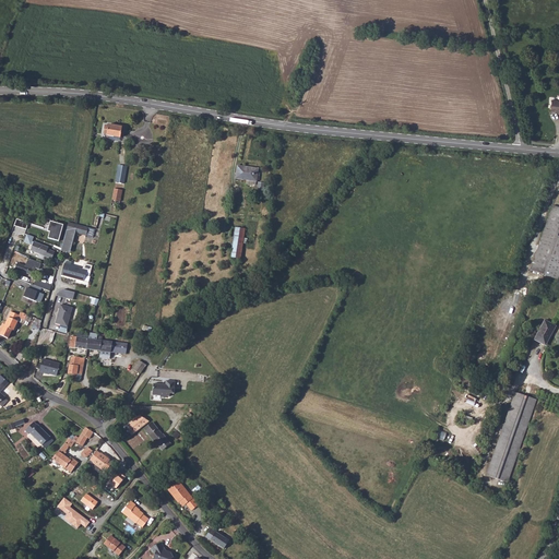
[(106,125),(104,133),(120,137),(122,127),(106,125)]
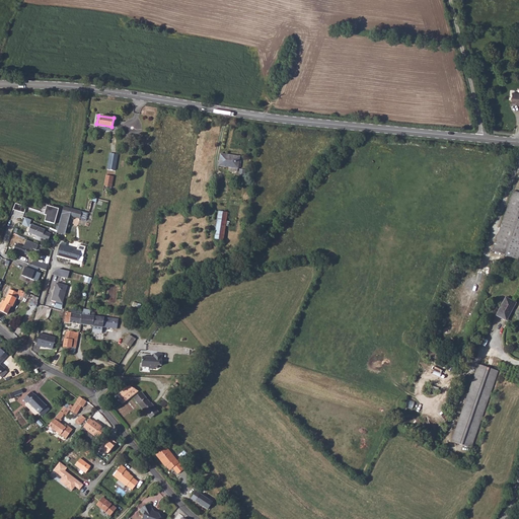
[(110,154),(107,169),(115,170),(118,155),(110,154)]
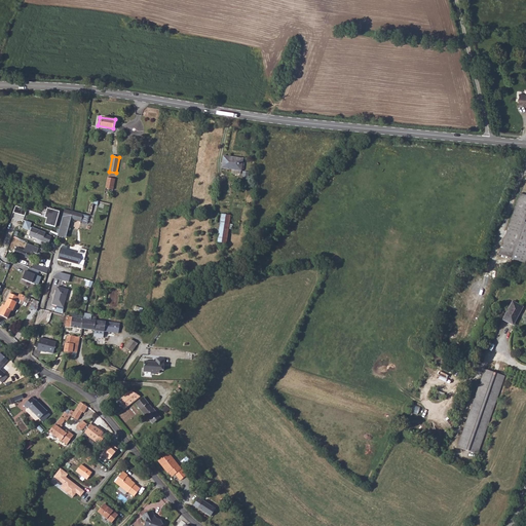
[(230,157),(228,170),(240,171),(242,159),(230,157)]
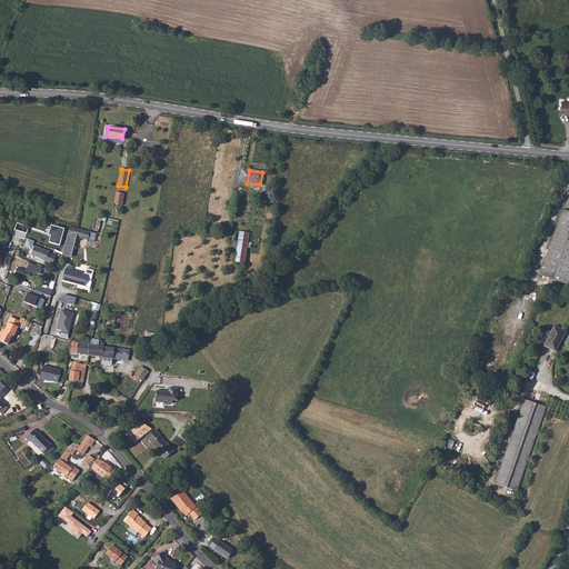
[(117,192),(113,203),(122,206),(125,193),(117,192)]
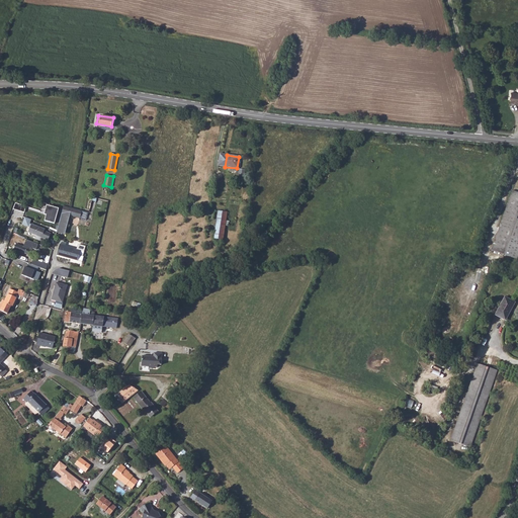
[(492,251),(504,255),(517,222),(517,217),(517,192),(513,191),(492,251)]
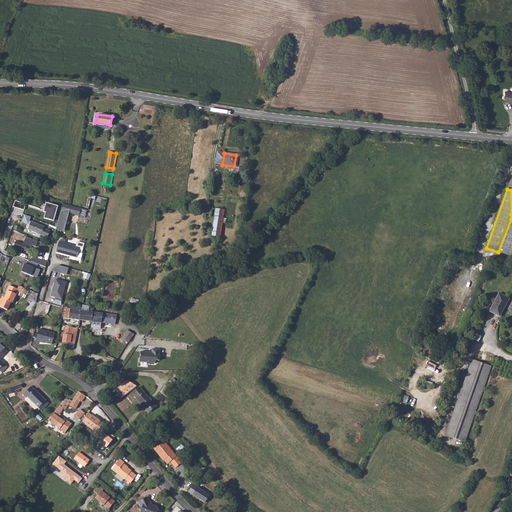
[(46,212),(45,218),(55,220),(58,204),(46,202),(44,211),(46,212)]
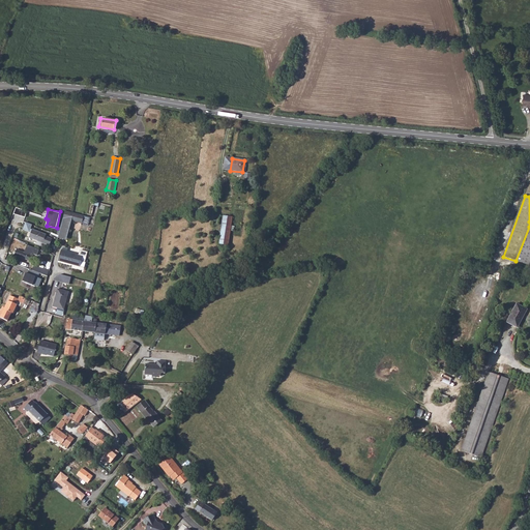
[(70,212),(65,210),(63,218),(82,224),(84,215),(70,212)]
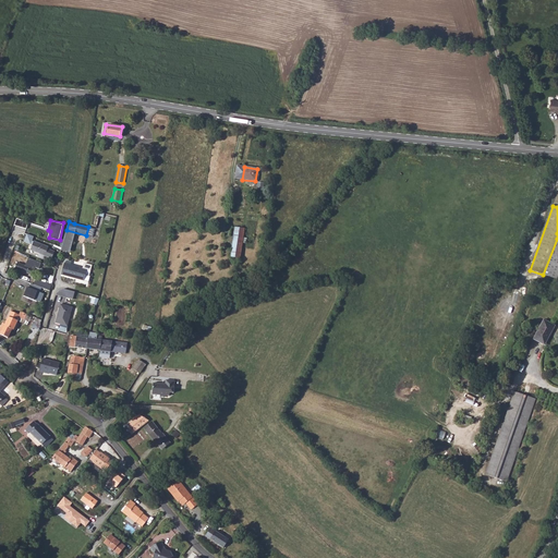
[(44,227),(32,222),(29,232),(41,235),(44,227)]
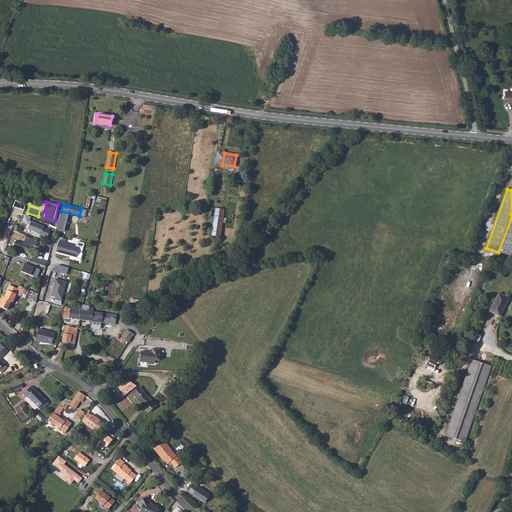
[(212,235),(222,236),(225,208),(215,207),(212,235)]
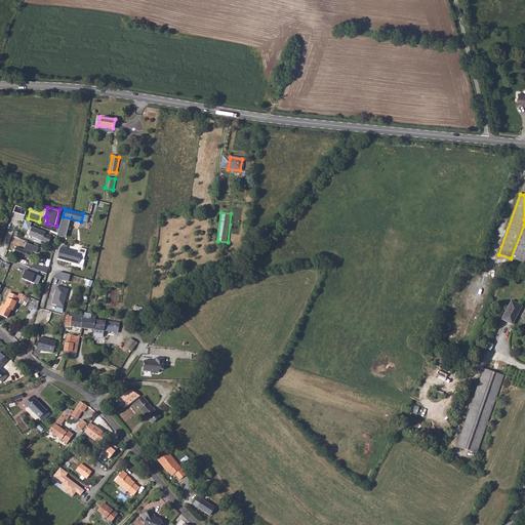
[(26,219),(23,227),(30,230),(33,221),(26,219)]
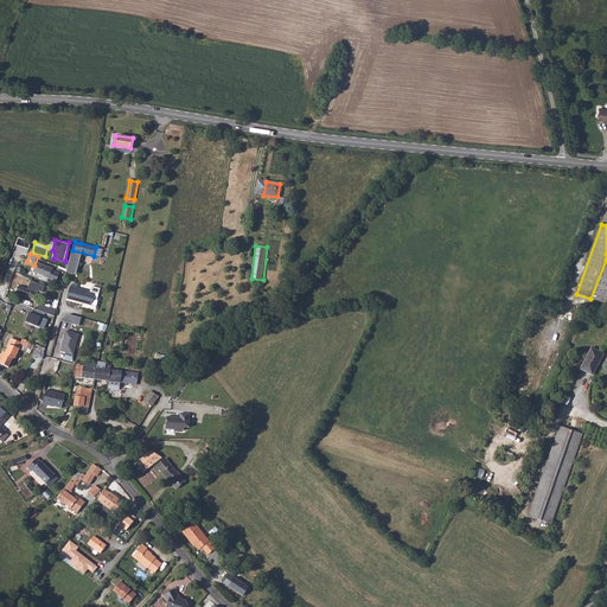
[(606,260),(590,299),(606,305),(606,300),(606,260)]
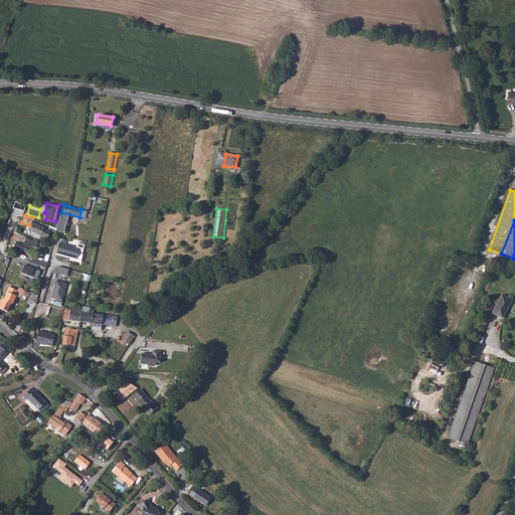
[(32,222),(29,231),(41,235),(44,227),(32,222)]
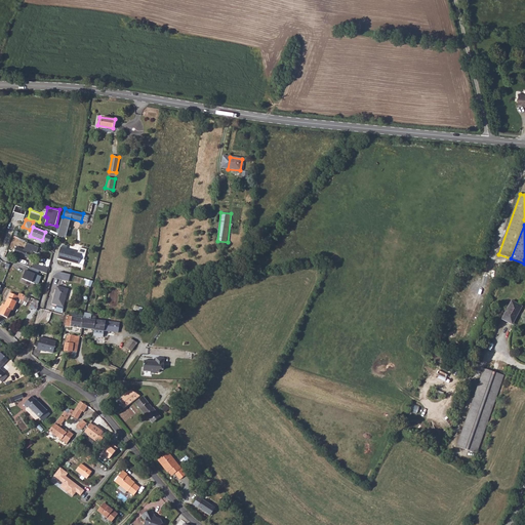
[(17,250),(15,250),(14,253),(24,256),(32,259),(34,253),(18,248),(17,250)]
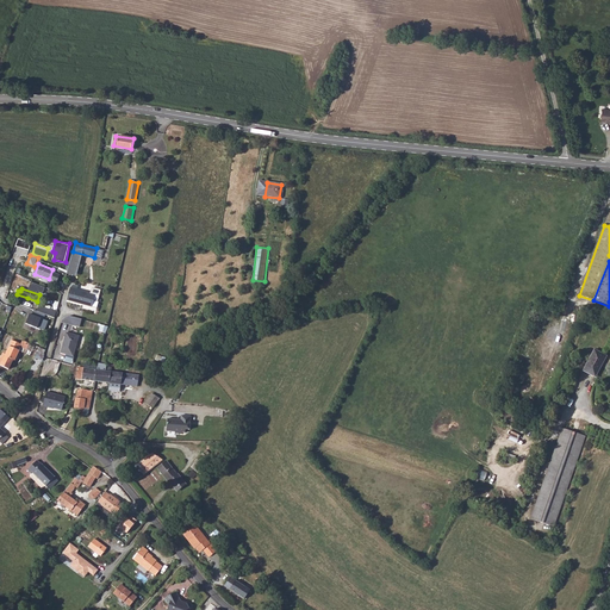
[(95,297),(70,290),(67,302),(92,307),(95,297)]
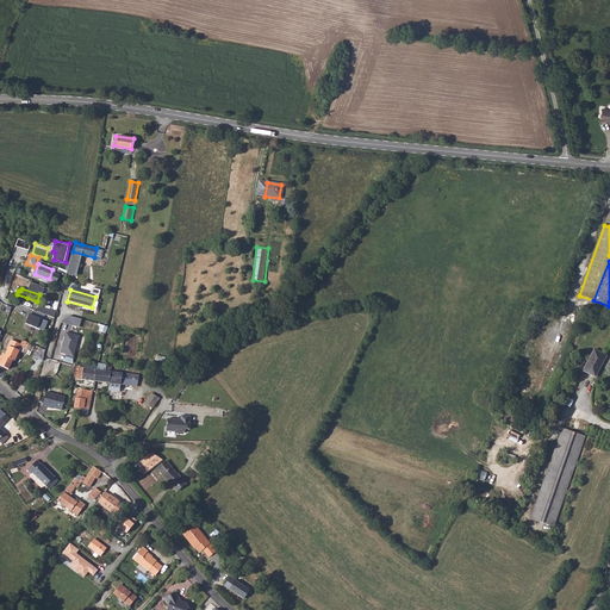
[(41,306),(38,312),(50,316),(55,318),(56,311),(41,306)]
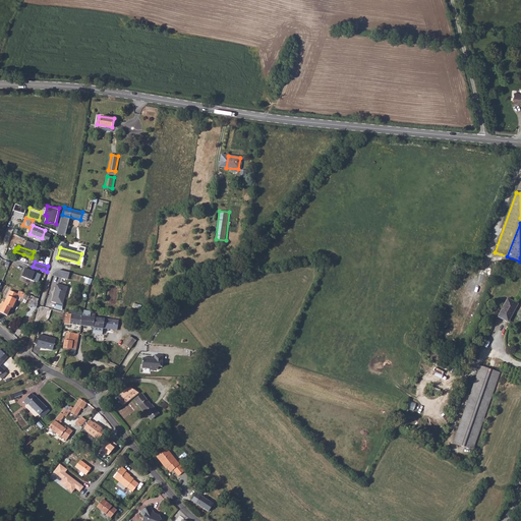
[(70,272),(55,269),(54,276),(69,278),(70,272)]
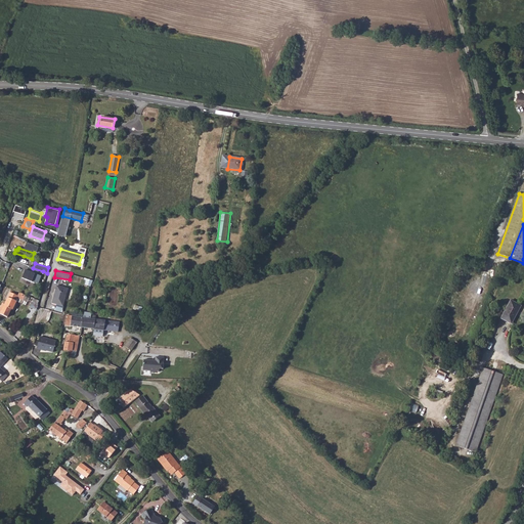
[(69,289),(57,286),(55,294),(55,295),(55,296),(54,296),(52,304),(63,307),(69,289)]
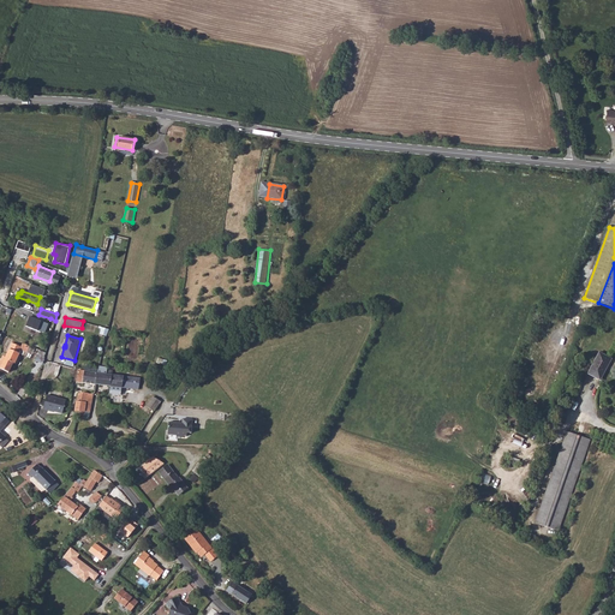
[(0,366),(0,374),(3,369),(11,371),(13,364),(15,365),(19,354),(22,348),(11,344),(6,356),(1,368),(0,366)]
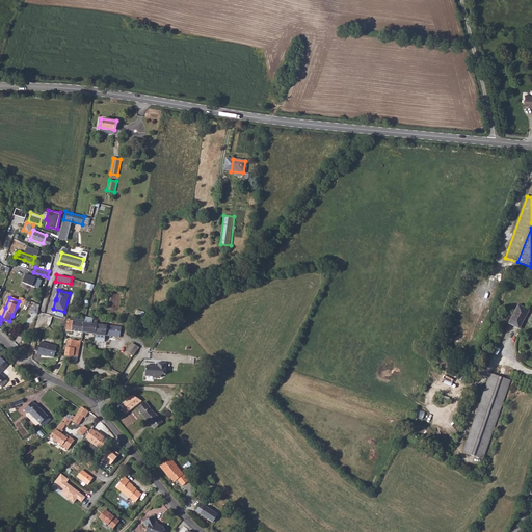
[(520,308),(509,326),(519,330),(523,322),(524,322),(529,313),(520,308)]
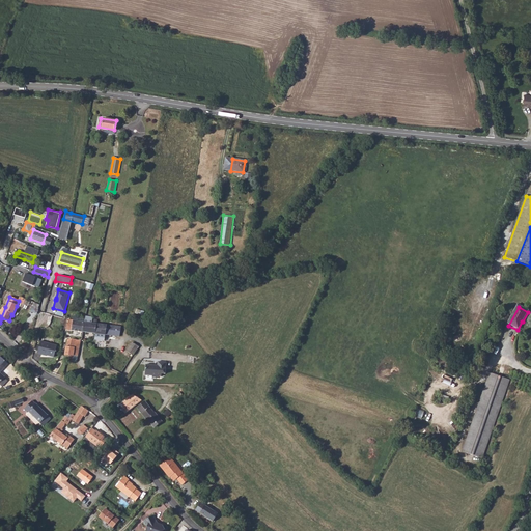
[(67,320),(66,330),(82,332),(84,323),(67,320)]
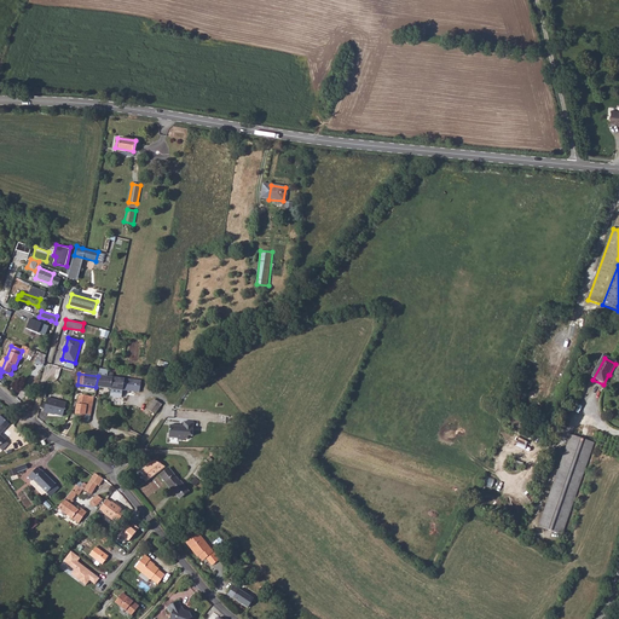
[(98,376),(96,387),(111,389),(113,377),(98,376)]
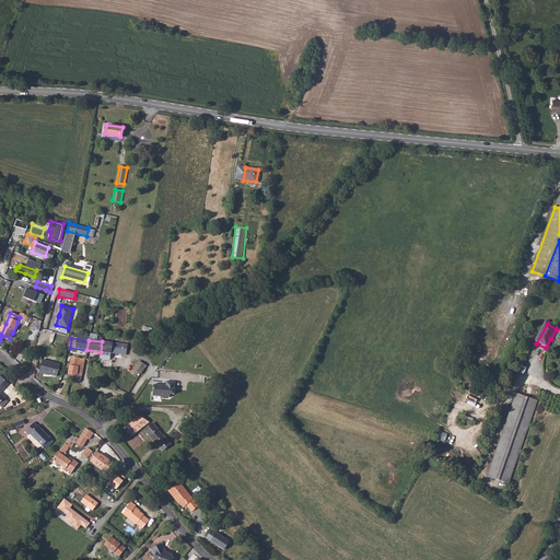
[(102,341),(101,352),(119,354),(119,353),(123,353),(123,349),(119,349),(120,343),(102,341)]
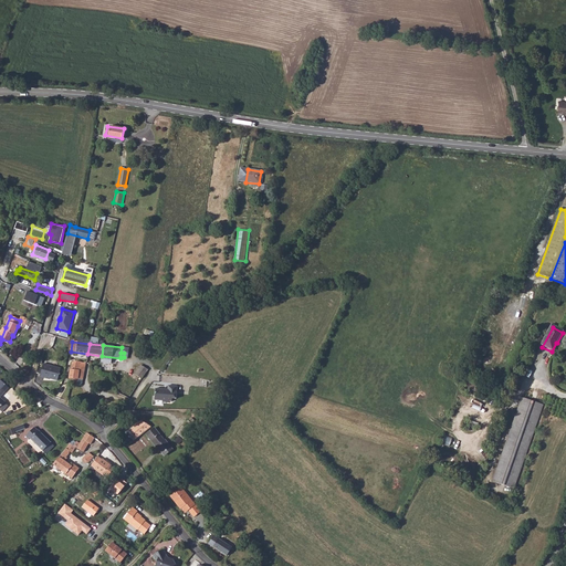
[(72,362),(69,379),(77,379),(81,363),(72,362)]
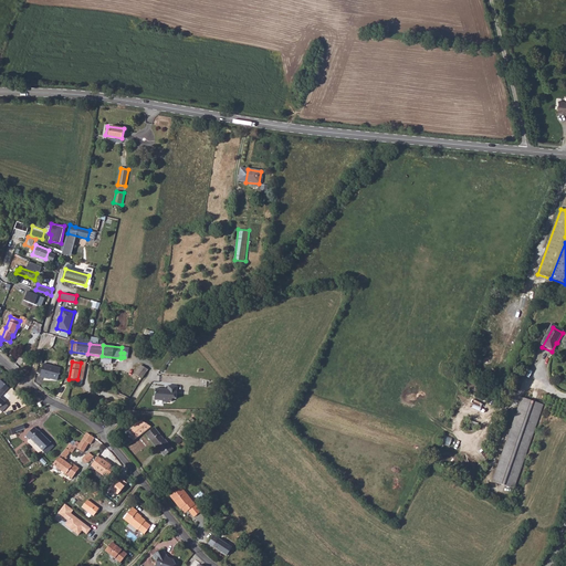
[(58,381),(61,369),(43,365),(40,377),(44,378),(50,379),(58,381)]
